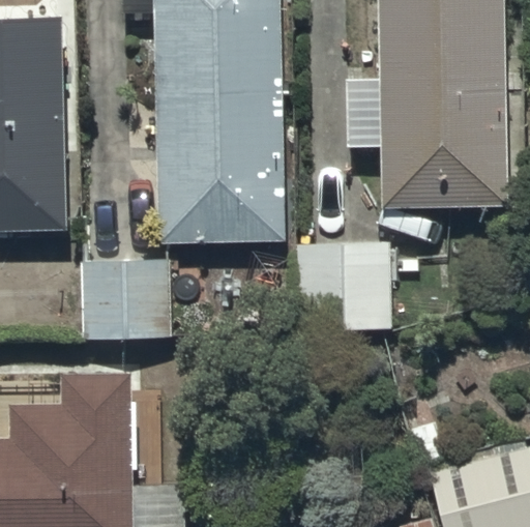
[(286,242),(280,0),(119,0),(120,13),(155,12),(162,245),(286,242)]
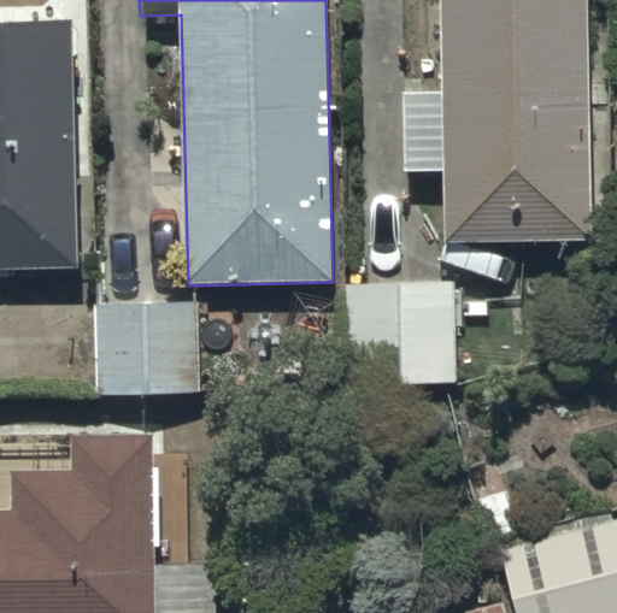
[(594,237),(583,0),(441,0),(446,96),(397,99),(400,169),(441,166),(445,243),(594,237)]
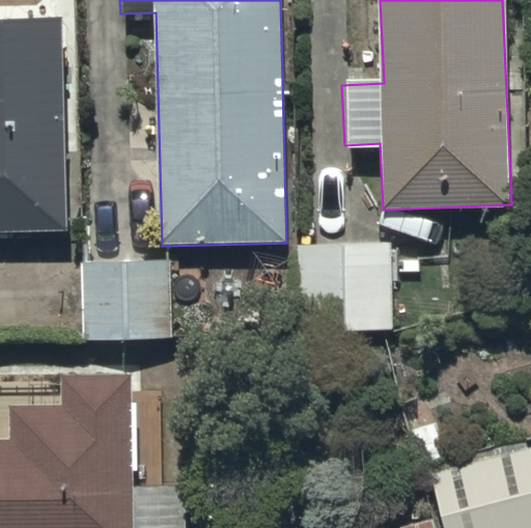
[(63,19),(0,19),(0,227),(64,227),(63,19)]
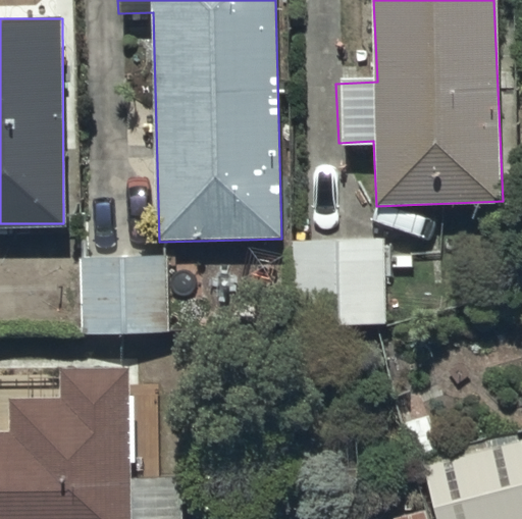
[(383,241),(290,244),(292,326),(386,323),(383,241)]
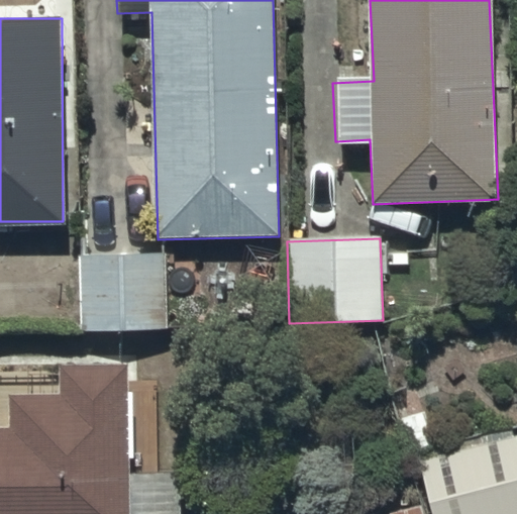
[(166,252),(82,254),(84,330),(168,328),(166,252)]
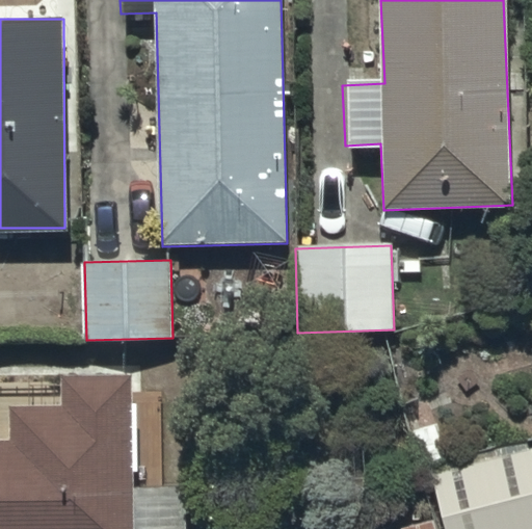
[(11,439),(0,439),(0,528),(183,528),(182,487),(136,490),(130,375),(62,379),(63,404),(10,406),(11,439)]
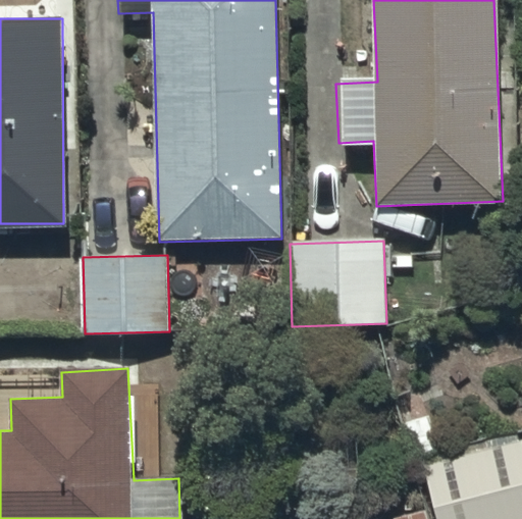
[(521,518),(521,446),(520,437),(421,466),(435,518),(521,518)]
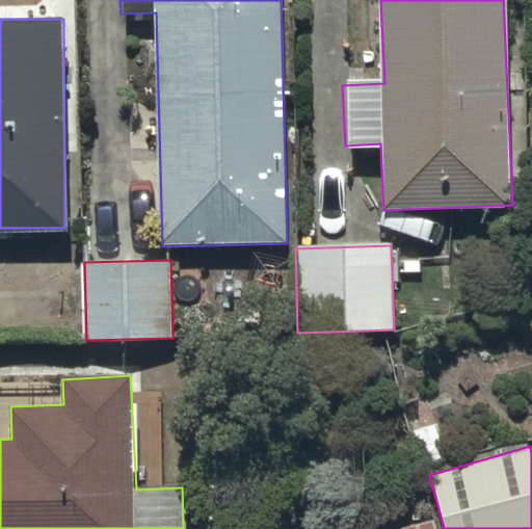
All buildings are outlined.
